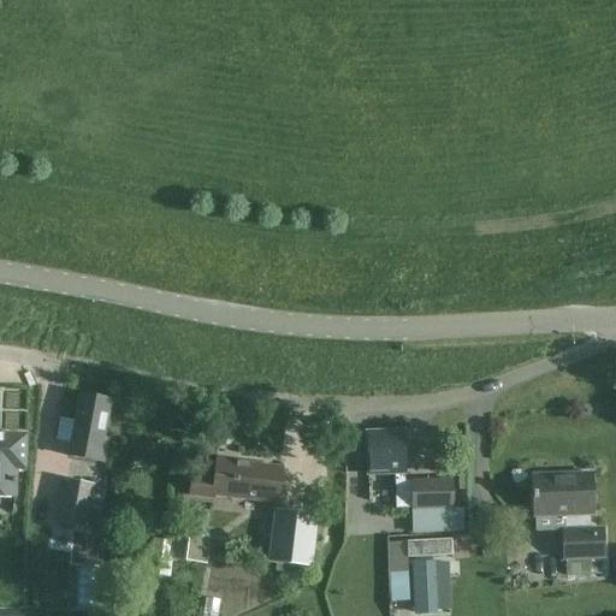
[(110,401),(81,395),(69,458),(102,465),(107,440),(102,440),(110,401)]
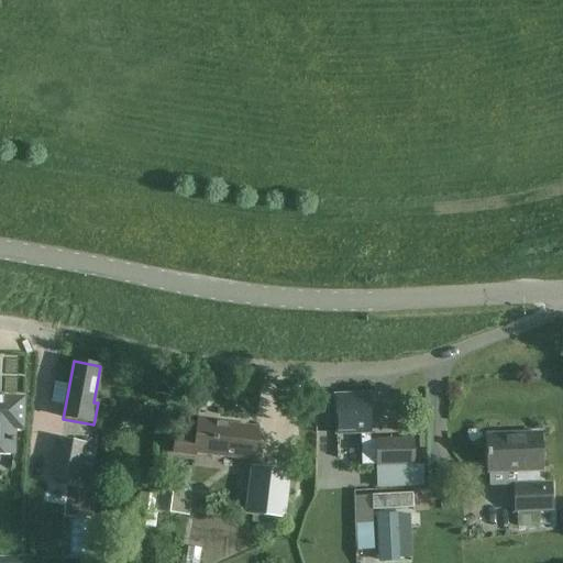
[(337,434),(371,433),(370,396),(335,397),(337,434)]
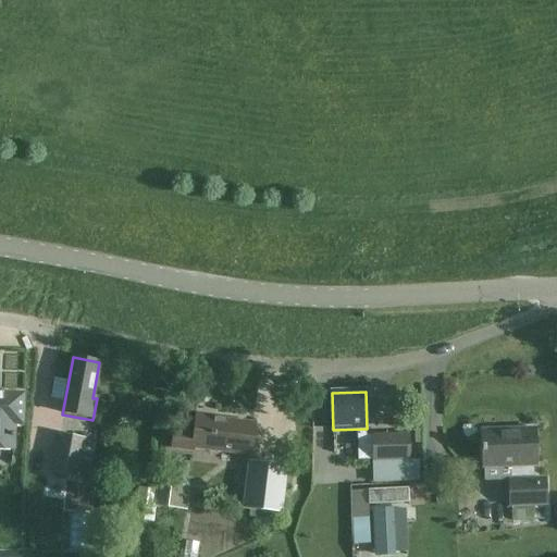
[(0,449),(12,450),(12,423),(21,423),(21,395),(0,394),(0,449)]
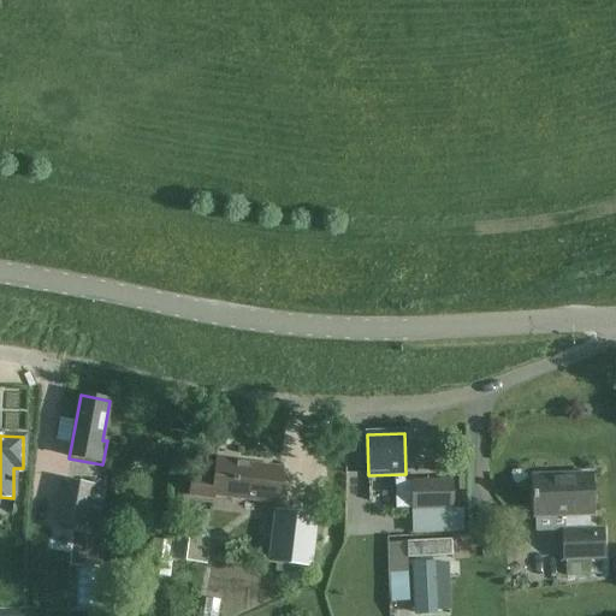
[(215,497),(277,504),(280,468),(217,460),(214,478),(191,474),(188,498),(215,502),(215,497)]
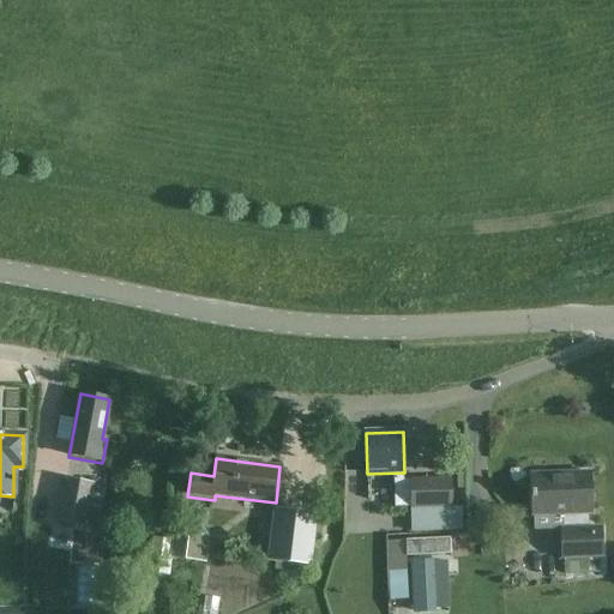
[(564,560),(564,575),(600,573),(600,558),(603,558),(602,527),(588,527),(588,515),(591,515),(590,473),(570,474),(570,477),(533,479),(534,517),(563,516),(563,528),(560,528),(560,560),(564,560)]
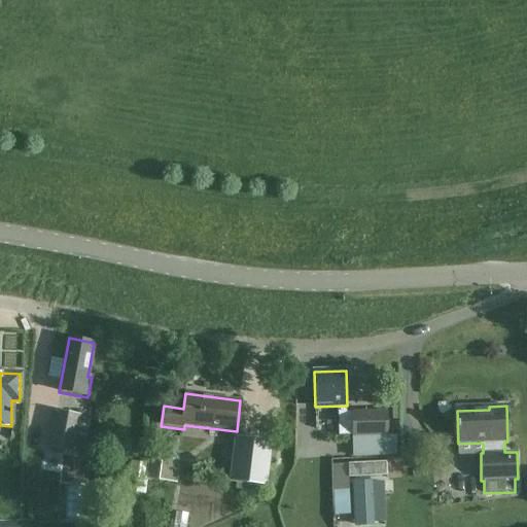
[(74,452),(81,416),(56,411),(48,447),(74,452)]
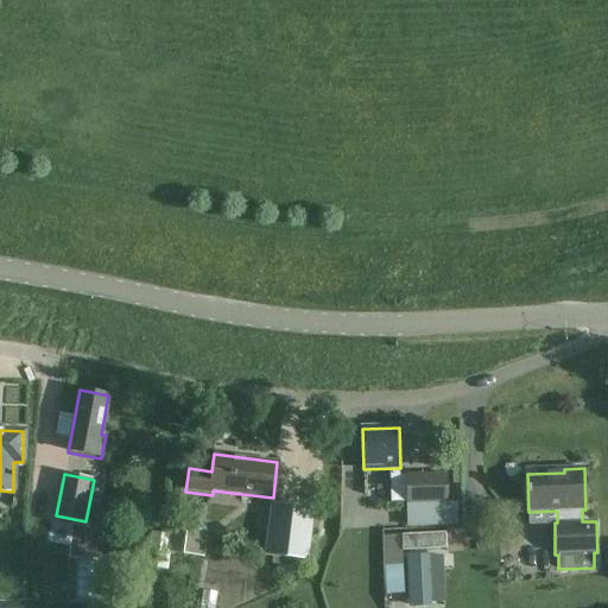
[(407,526),(457,525),(456,502),(447,502),(447,474),(406,474),(407,526)]
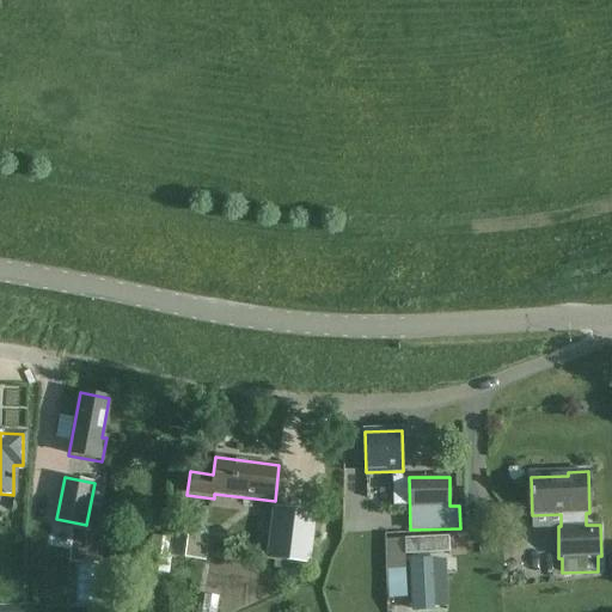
[(317,510),(273,506),(267,558),(311,563),(317,510)]
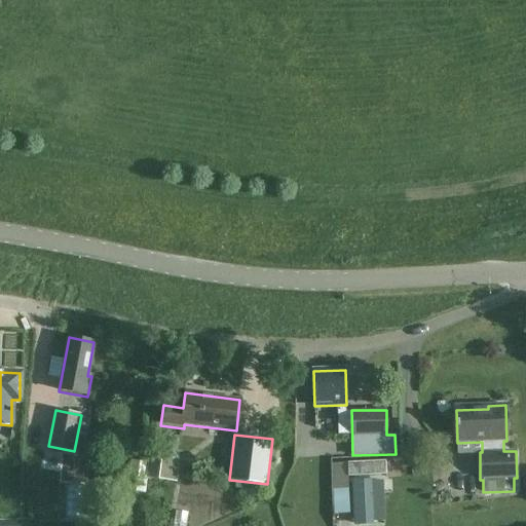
[(130,460),(126,490),(145,493),(149,462),(130,460)]
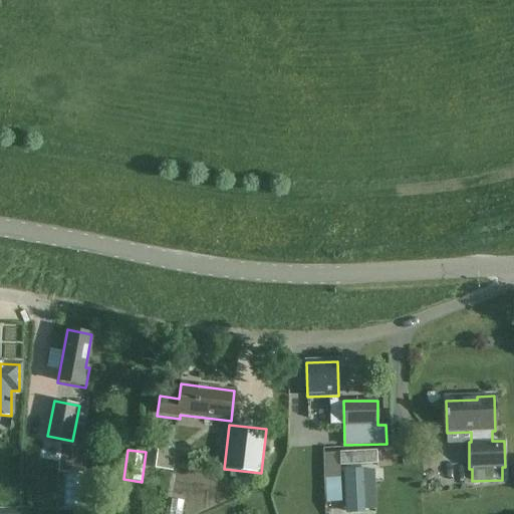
[(376,451),(339,452),(339,466),(377,465),(376,451)]
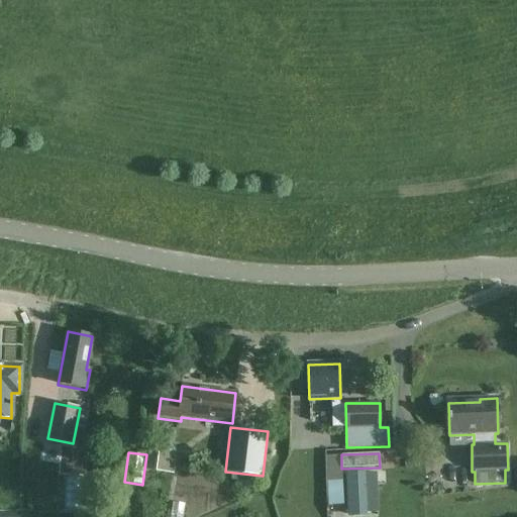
[(341,469),(341,454),(326,455),(328,506),(341,505),(341,469)]
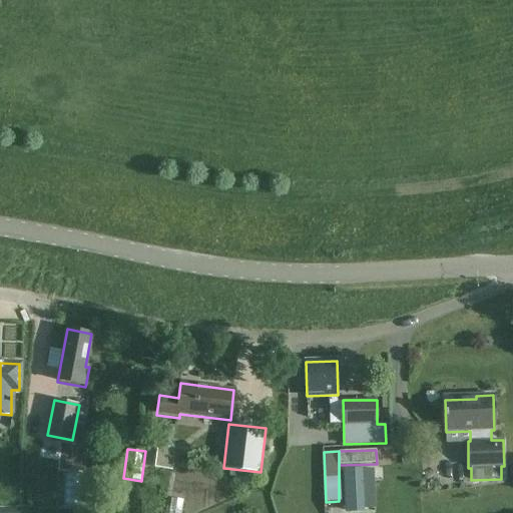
[(362,469),(344,469),(346,510),(363,510),(362,469)]
